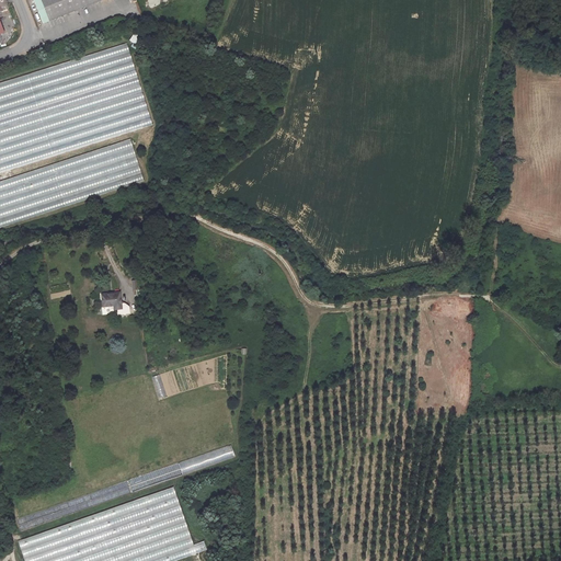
[(33,0),(43,23),(100,0),(33,0)]
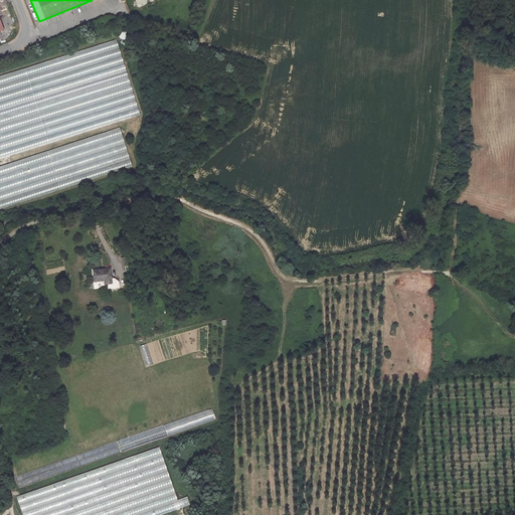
[(128,33),(124,30),(118,40),(124,44),(128,39),(125,37),(128,33)]
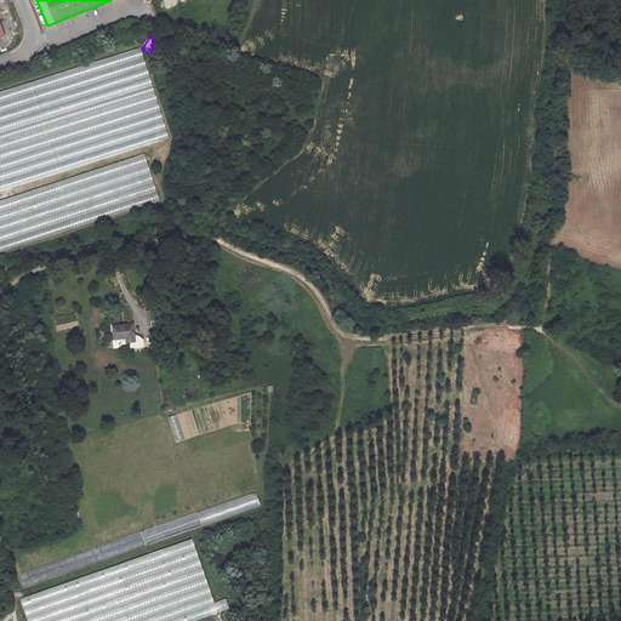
[(132,324),(113,326),(114,340),(126,337),(126,342),(130,342),(135,341),(143,340),(141,337),(138,335),(136,335),(134,336),(132,324)]
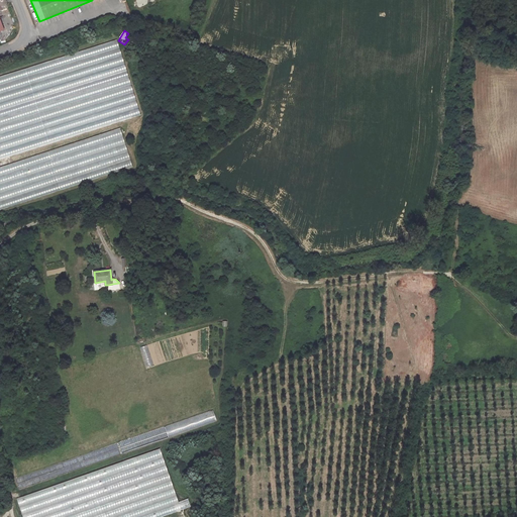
[(147,345),(142,347),(147,366),(152,365),(147,345)]
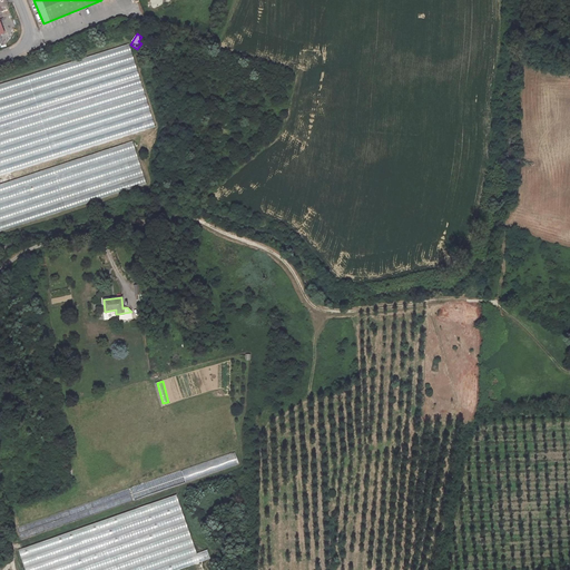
[(161,489),(238,464),(235,453),(160,477),(163,484),(160,485),(161,489)]
